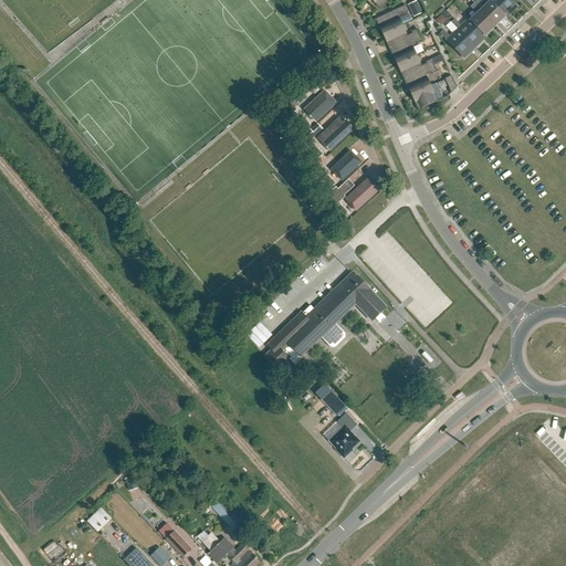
[(370,0),(380,10),(381,10),(381,9),(390,0),(370,0)]
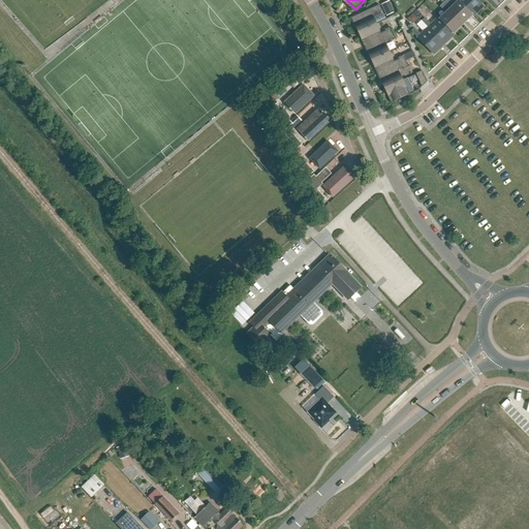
[(457,0),(459,2),(471,16),(472,17),(484,6),(477,0),(457,0)]
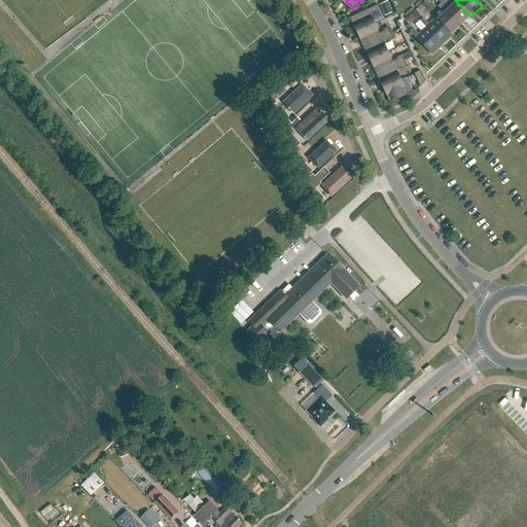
[(469,15),(457,2),(451,7),(444,1),(441,4),(460,24),(469,15)]
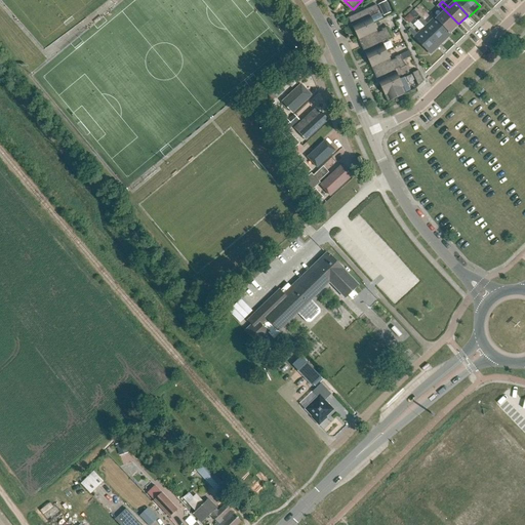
[(458,24),(439,4),(436,6),(443,13),(437,19),(449,33),(458,24)]
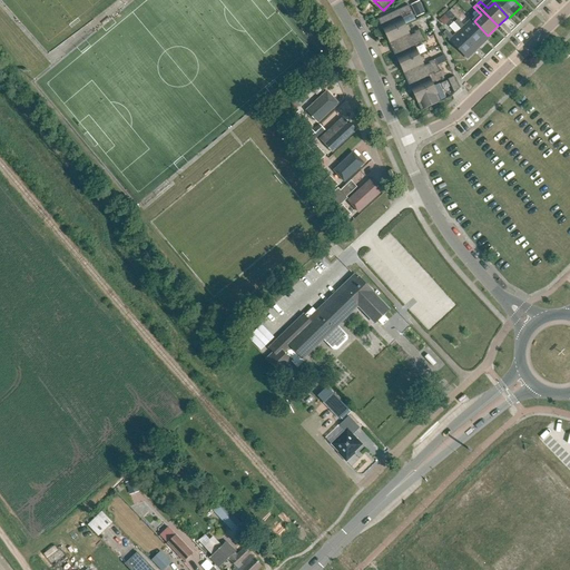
[(379,19),(377,20),(385,36),(405,26),(400,16),(405,13),(405,15),(411,12),(409,6),(379,19)]
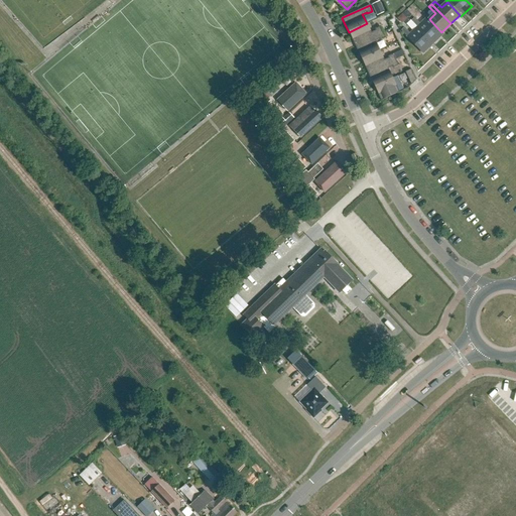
[(377,16),(385,12),(382,6),(374,10),(377,16)]
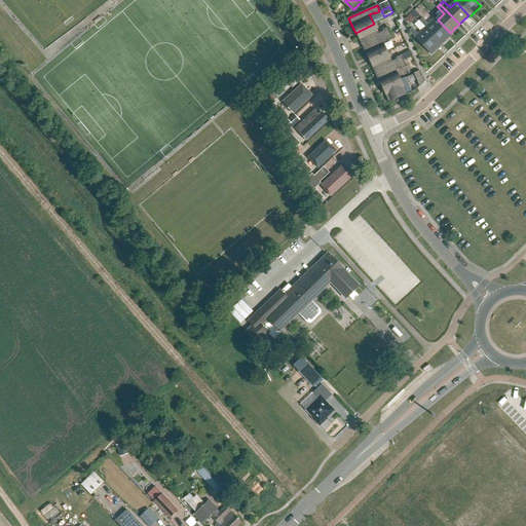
[(410,14),(414,19),(415,17),(416,19),(419,15),(414,10),(410,14)]
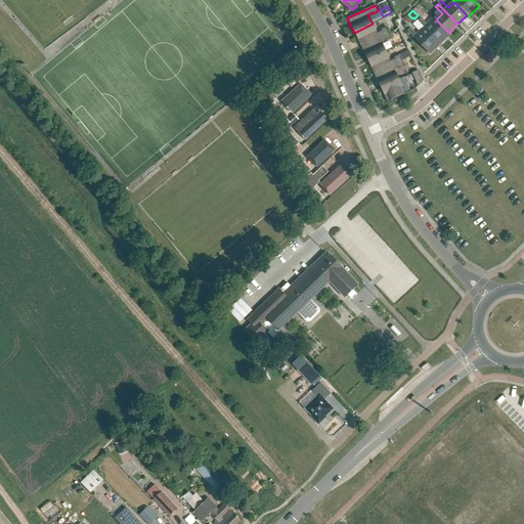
[(448,33),(436,19),(435,17),(428,25),(421,17),(418,20),(425,28),(439,44),(450,34),(448,33)]
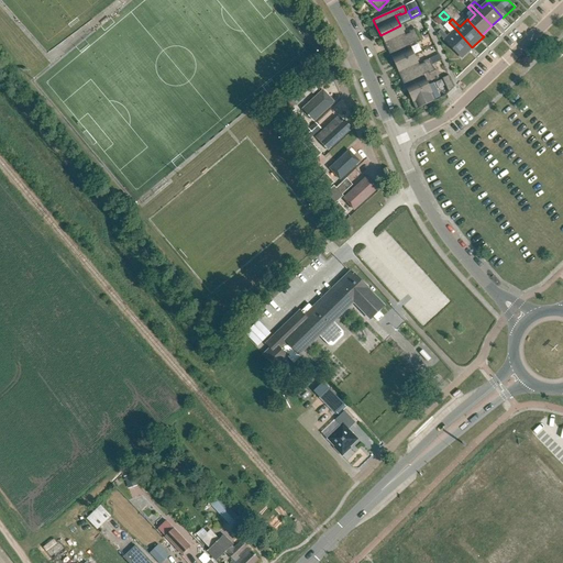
[(405,36),(400,25),(381,35),(387,50),(418,35),(415,30),(409,32),(409,34),(405,36)]
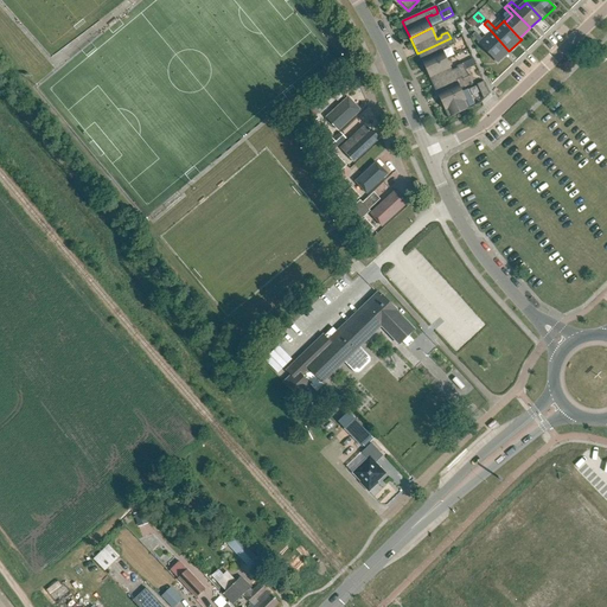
[(509,51),(492,32),(483,40),(475,32),(472,36),(479,44),(497,63),(509,51)]
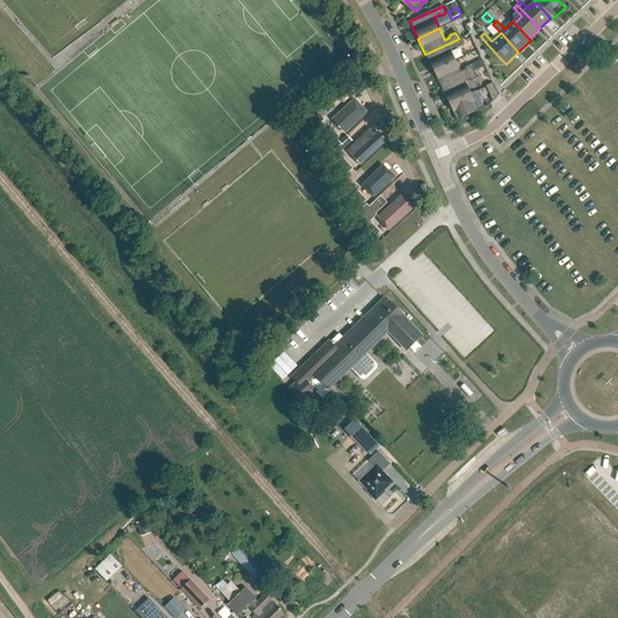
[(461,46),(459,39),(425,54),(433,71),(455,60),(449,50),(454,47),(455,48),(461,46)]
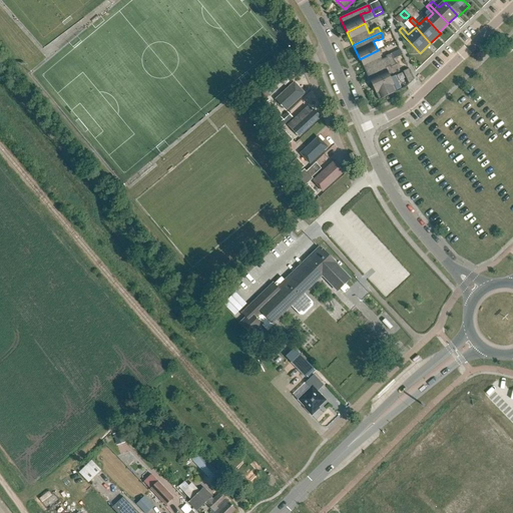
[(382,60),(378,50),(360,59),(366,72),(393,59),(391,54),(386,56),(386,58),(382,60)]
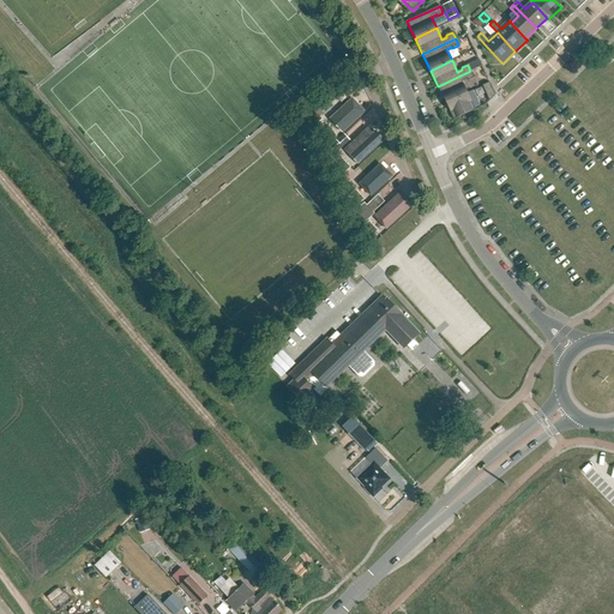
[(474,78),(470,71),(438,86),(445,103),(467,92),(462,82),(467,79),(468,80),(474,78)]
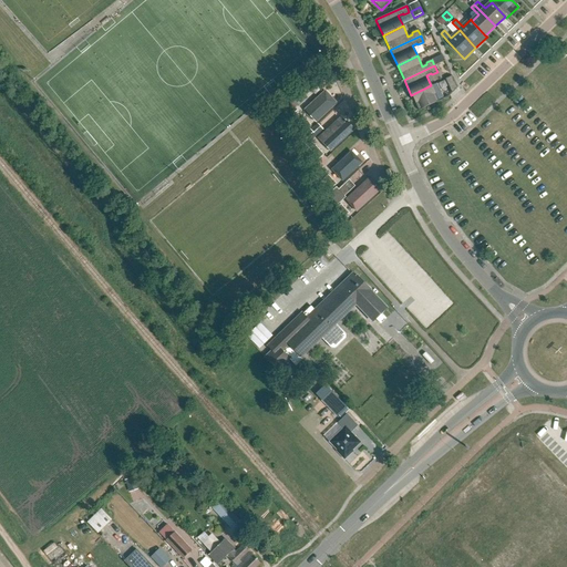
[(452,91),(457,89),(452,76),(445,80),(452,93),(452,91)]
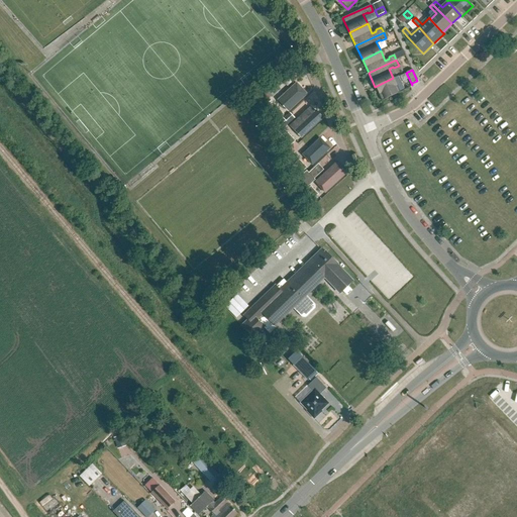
[(400,92),(393,78),(375,87),(382,101),(383,101),(400,92)]
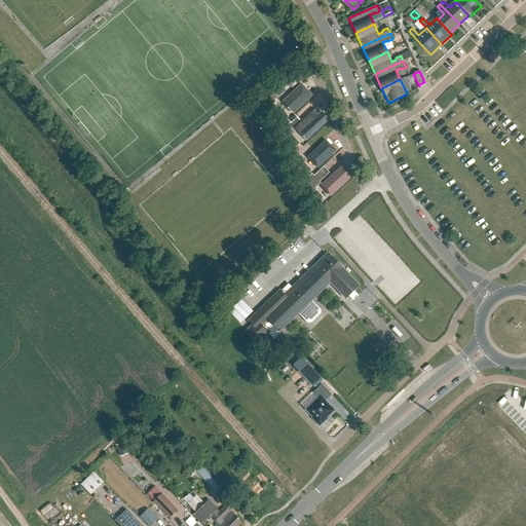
[(276,100),(285,91),(278,85),(270,94),(276,100)]
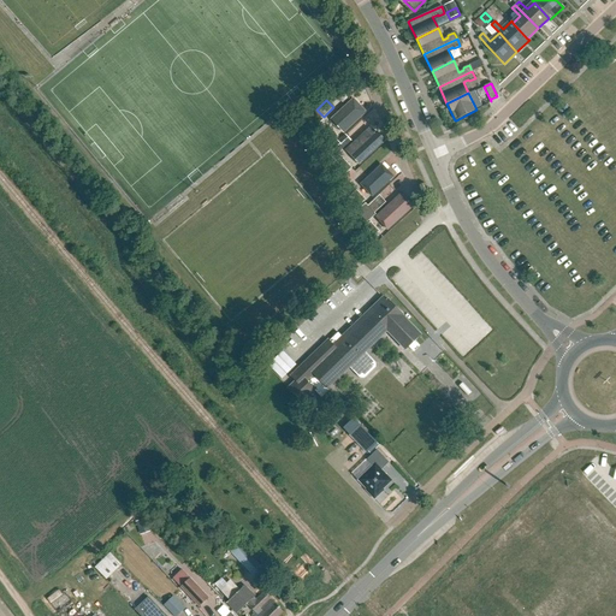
[(343,132),(365,112),(354,100),(332,120),(343,132)]
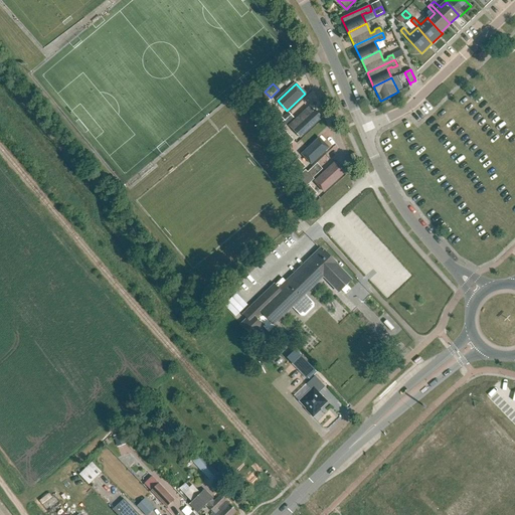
[(278,119),(283,115),(276,107),(271,111),(278,119)]
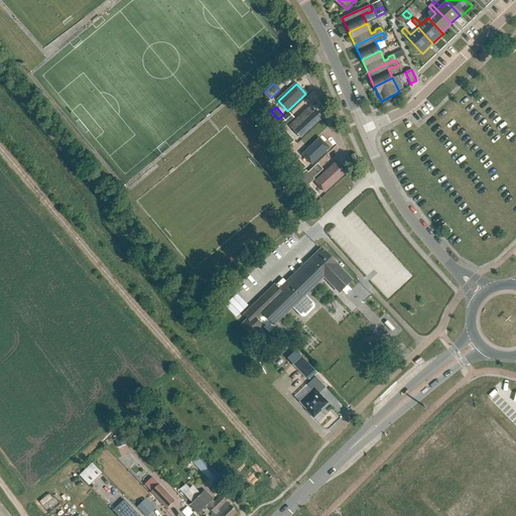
[(315,110),(294,130),(300,137),(323,117),(315,110)]
